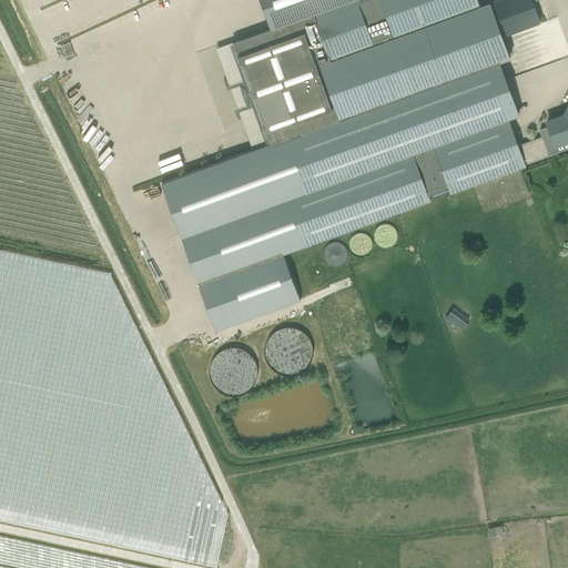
[(252,150),(161,183),(215,330),(301,298),(283,253),(301,246),(430,200),(428,195),(447,189),(448,193),(515,169),(525,165),(525,163),(550,154),(567,148),(567,108),(565,114),(547,121),(549,127),(540,130),(543,137),(518,145),(508,118),(518,114),(499,60),(509,57),(503,36),(539,22),(530,0),(496,0),(479,7),(477,0),(361,0),(357,1),(356,0),(350,0),(313,13),(315,18),(331,61),(320,64),(340,119),(285,138),(252,150)]
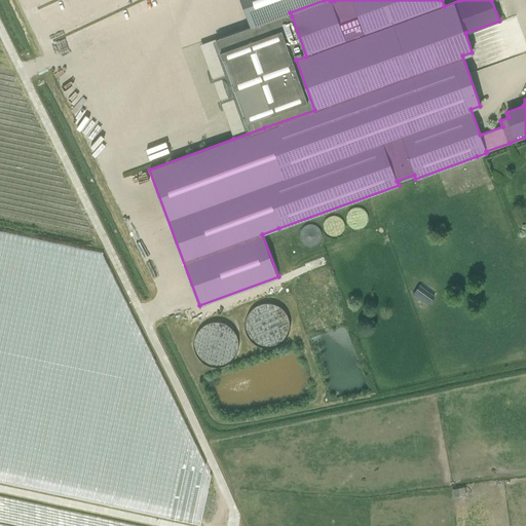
[(240,0),(250,26),(289,11),(290,11),(290,12),(324,0),(330,0),(331,1),(334,0),(240,0)]
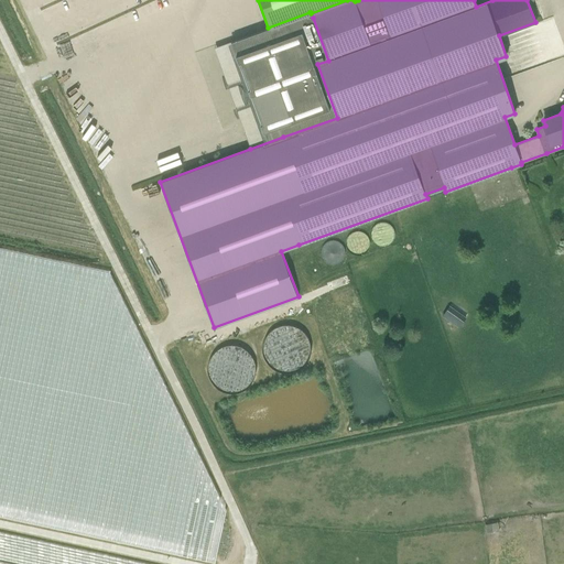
[(268,28),(231,41),(234,47),(261,125),(243,131),(250,149),(283,137),(337,118),(317,64),(328,61),(313,18),(311,13),(311,12),(310,12),(268,28)]
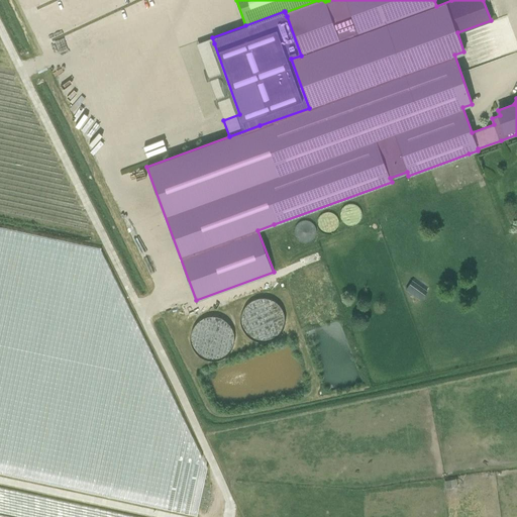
[(58,87),(61,99),(75,96),(73,84),(58,87)]
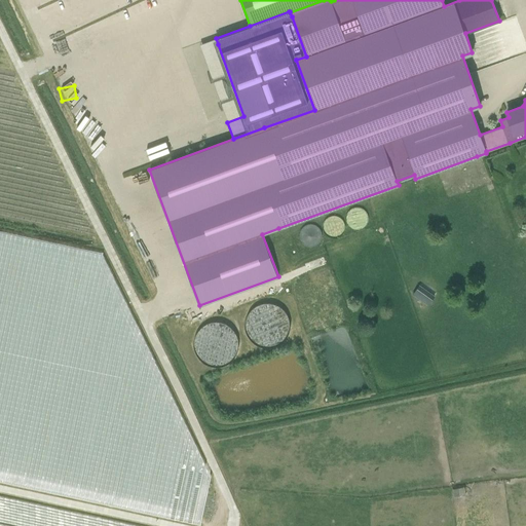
[(348,223),(363,223),(363,211),(348,211),(348,223)]
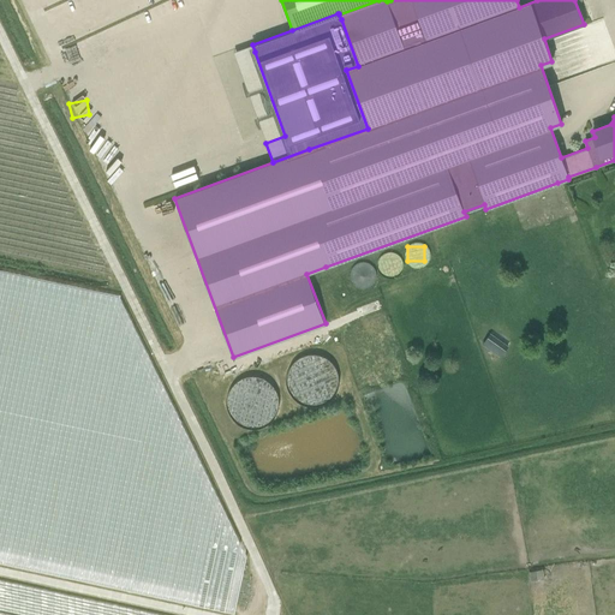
[(387,269),(396,264),(390,254),(381,258),(387,269)]
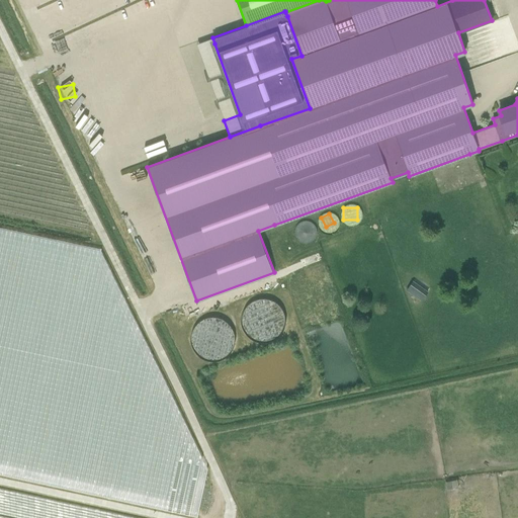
[(310,223),(296,224),(297,236),(311,234),(310,223)]
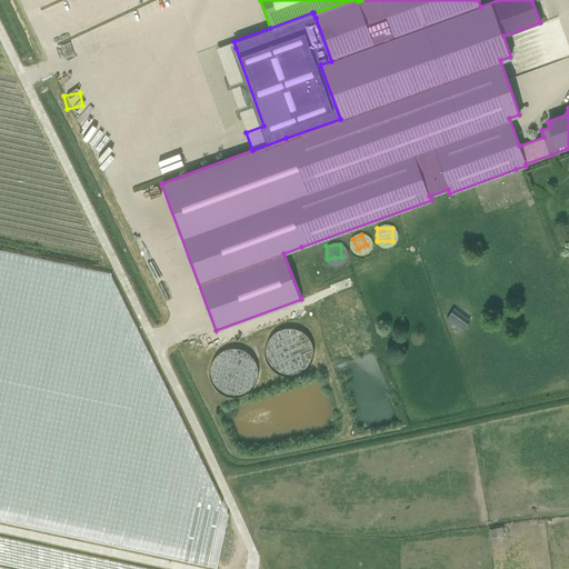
[(456,306),(446,316),(460,330),(470,321),(456,306)]
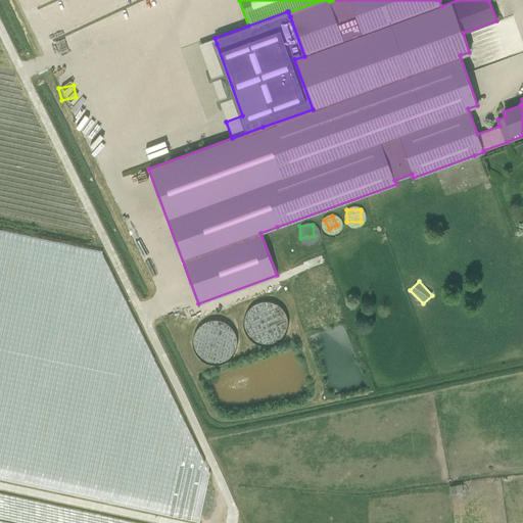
[(449,493),(463,493),(462,484),(449,485),(449,493)]
